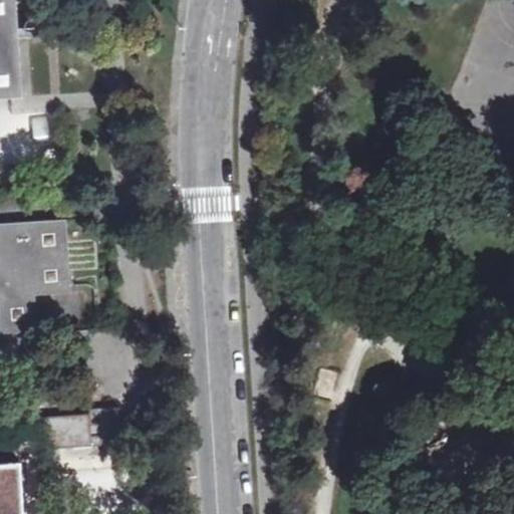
[(0,0),(0,97),(23,96),(16,0),(0,0)]
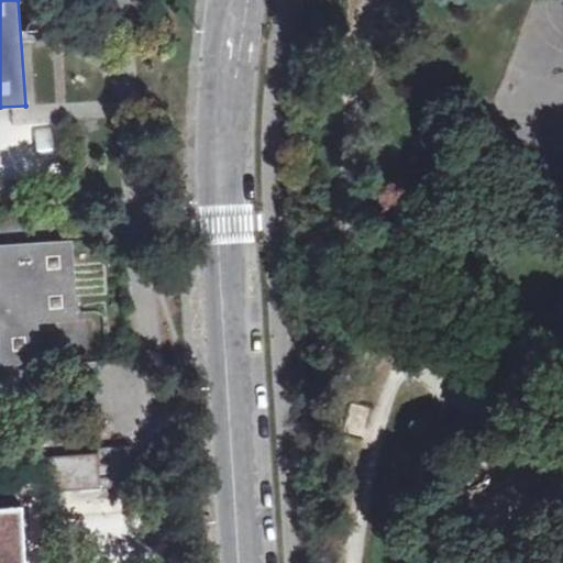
[(30,24),(28,30),(31,36),(36,39),(42,36),(45,33),(45,28),(43,23),(36,21),(30,24)]
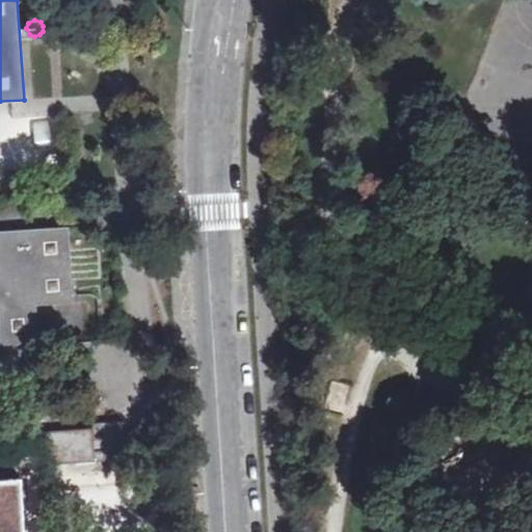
[(0,116),(0,159),(88,153),(85,113),(0,116)]
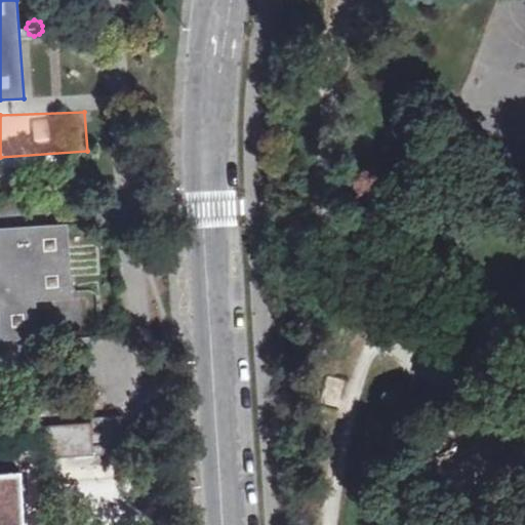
[(0,314),(2,340),(39,337),(37,301),(74,298),(70,225),(0,229),(0,314)]
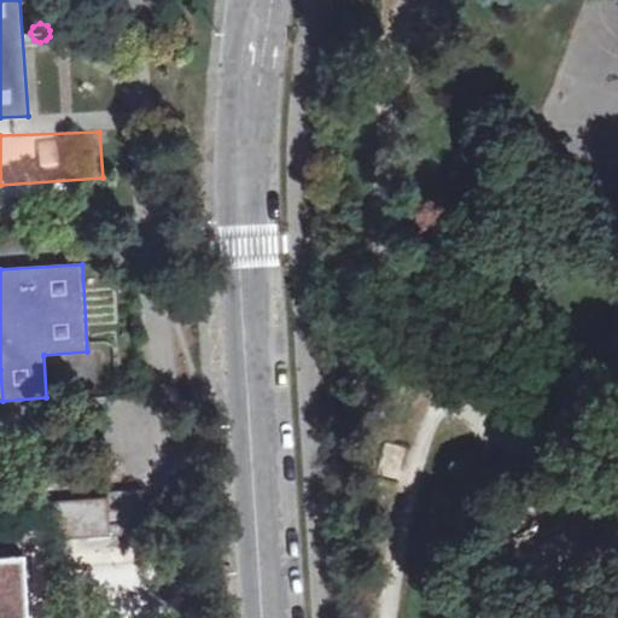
[(109,491),(109,497),(53,501),(54,538),(122,535),(122,522),(145,520),(144,489),(109,491)]
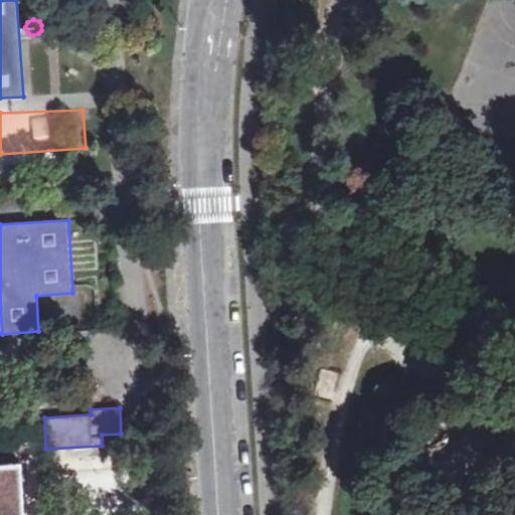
[(102,435),(102,446),(122,444),(121,434),(102,435)]
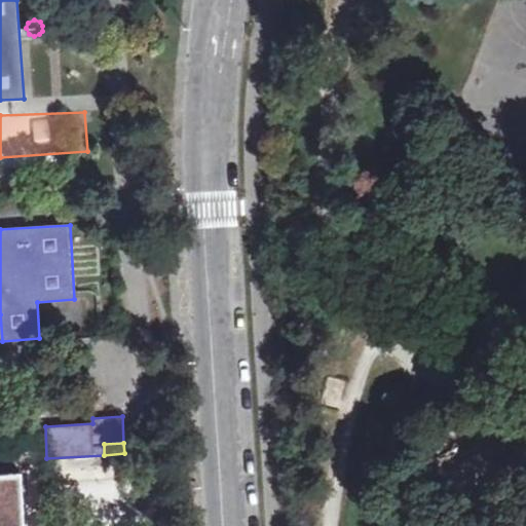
[(23,525),(21,466),(0,467),(0,525),(23,525)]
